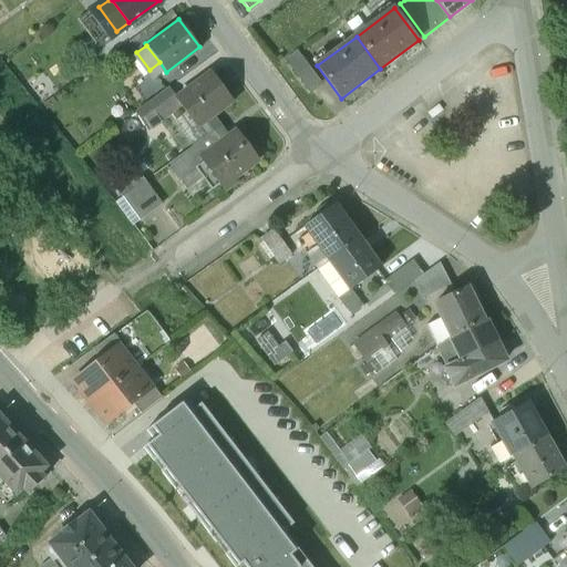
[(298,52),(287,61),(310,93),(322,84),(298,52)]
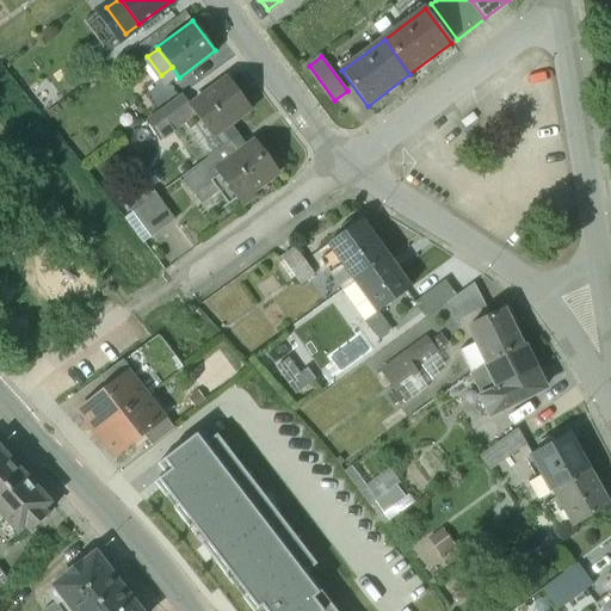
[(227,79),(190,107),(195,113),(211,137),(229,124),(250,109),(227,79)]
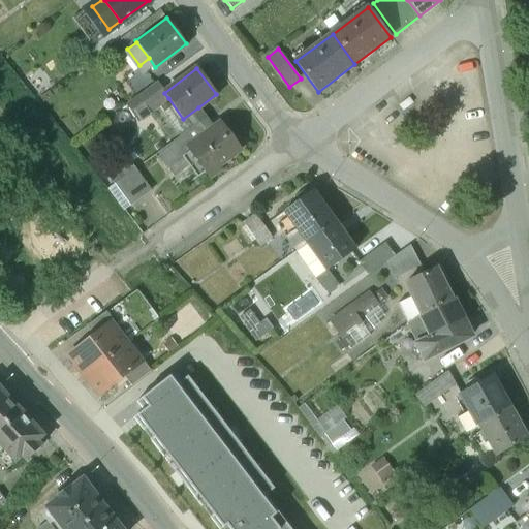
[(157,84),(127,105),(138,121),(168,98),(164,93),(157,84)]
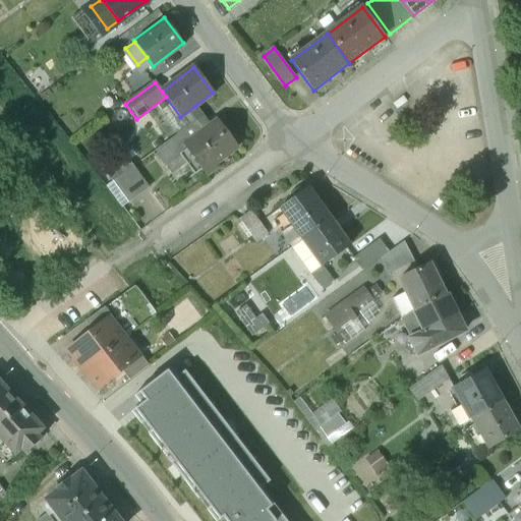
[(195,106),(182,116),(190,126),(203,117),(195,106)]
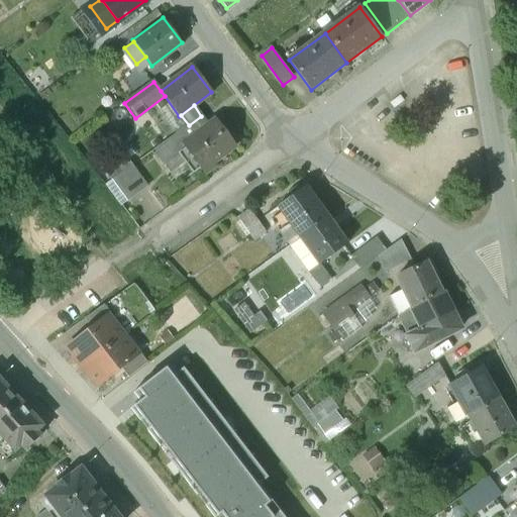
[(201,116),(189,125),(194,133),(207,124),(201,116)]
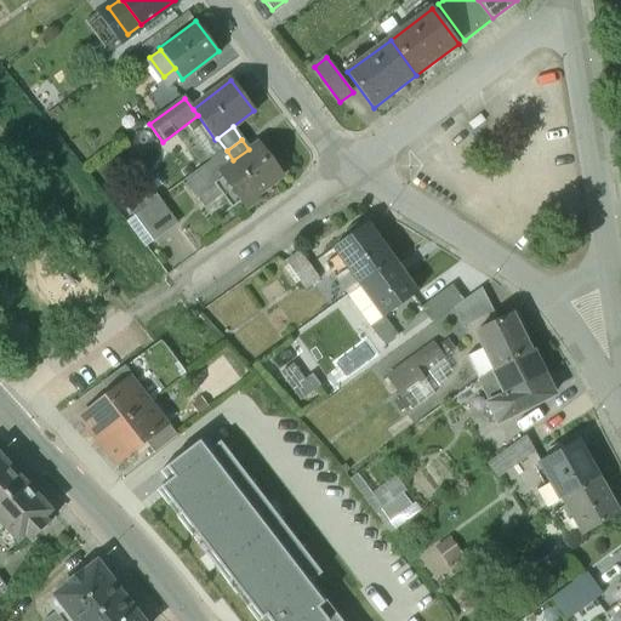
[(233,160),(218,171),(222,177),(239,200),(246,210),(261,199),(257,194),(283,175),(260,142),(249,149),(233,160)]
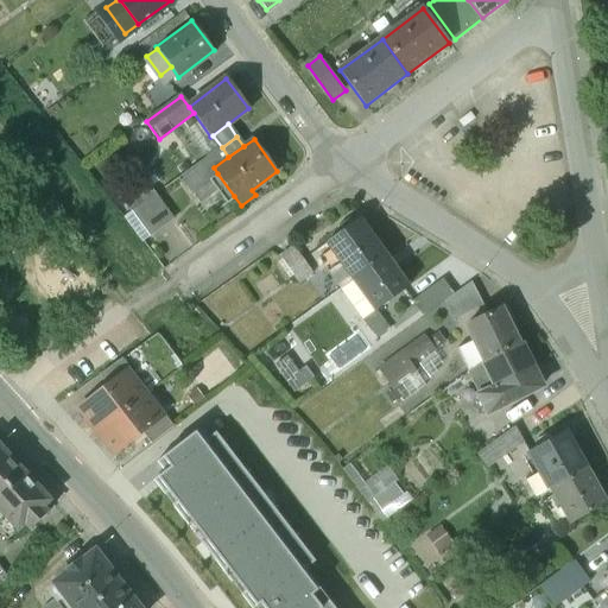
[(222,147),(182,176),(194,190),(195,189),(209,179),(217,173),(214,168),(228,157),(222,147)]
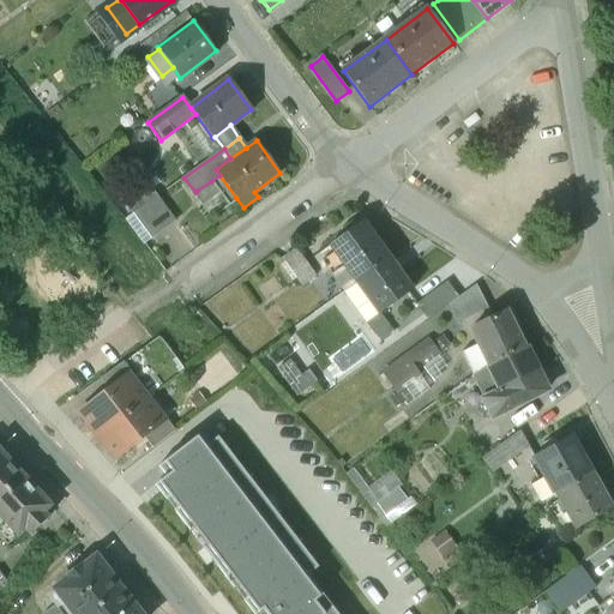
[(236,198),(220,175),(211,181),(218,191),(228,205),(236,198)]
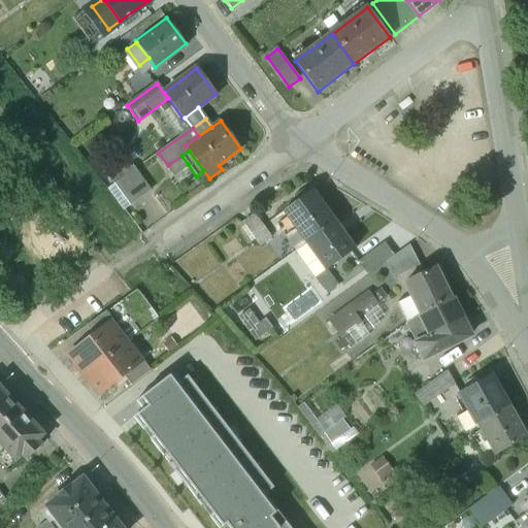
[(175,172),(188,164),(182,156),(169,164),(175,172)]
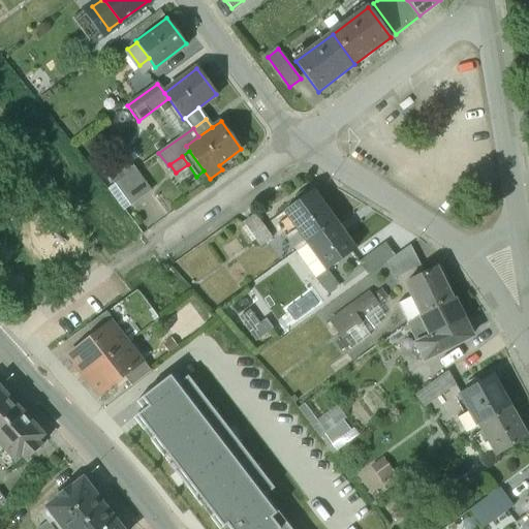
[(136,169),(116,184),(129,204),(150,188),(136,169)]
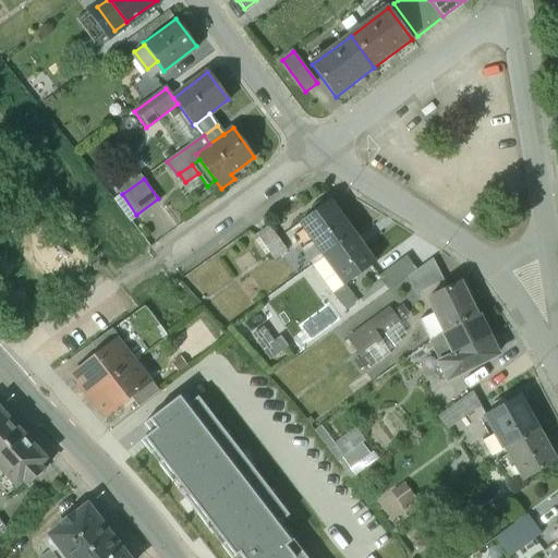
[(358,233),(334,199),(300,223),(312,241),(324,257),(358,233)]
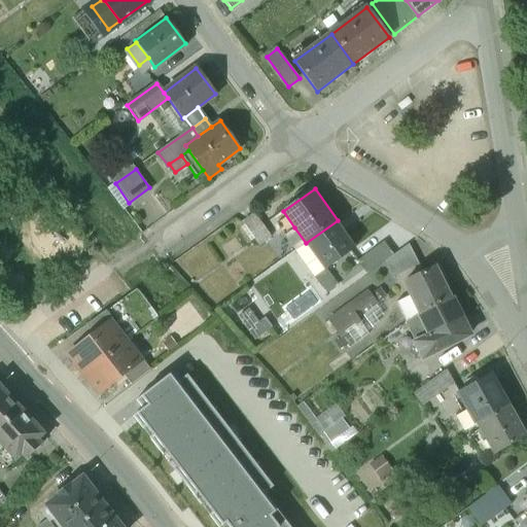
[(271,237),(254,214),(242,223),(257,246),(271,237)]
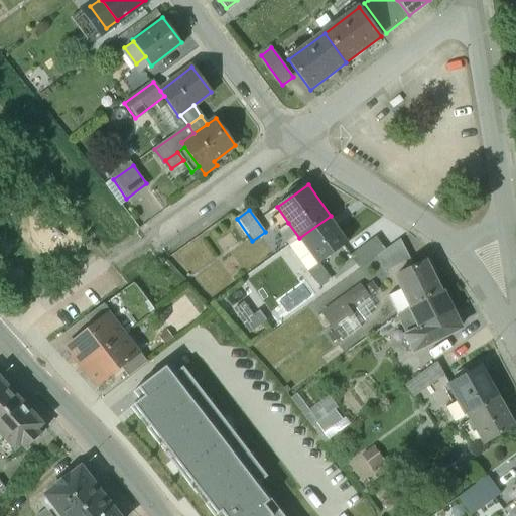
[(331,216),(299,238),(303,244),(317,264),(350,241),(331,216)]
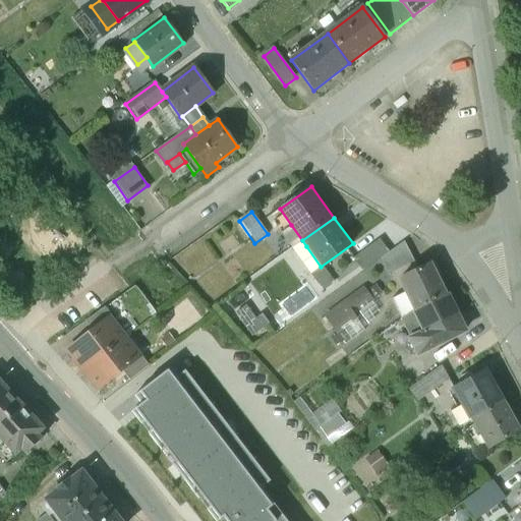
[(292,247),(302,240),(291,225),(282,232),(292,247)]
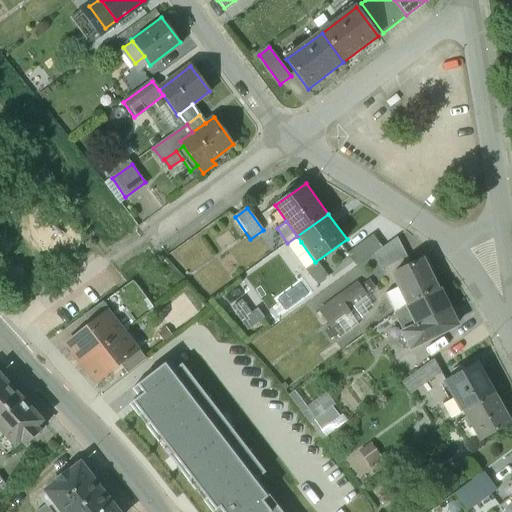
[(374,254),(382,248),(374,236),(348,254),(357,266),(374,254)]
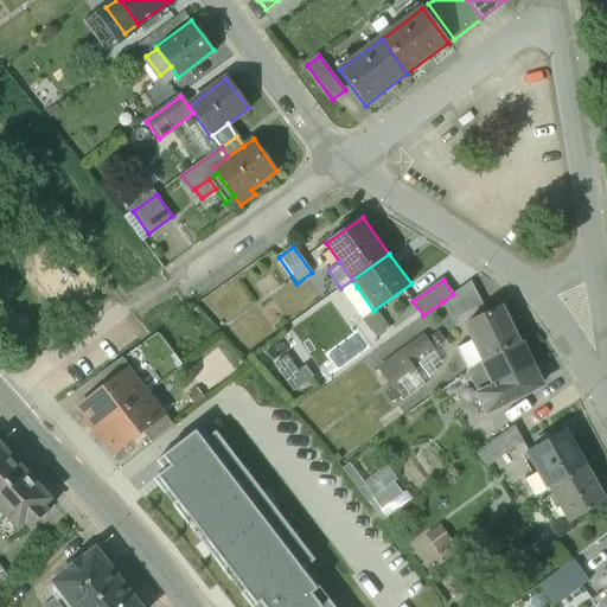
[(443,301),(452,320),(483,305),(472,281),(453,294),(443,301)]
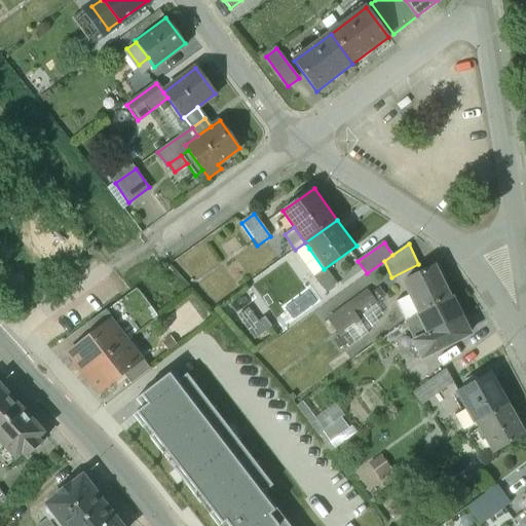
[(324,269),(309,249),(299,256),(313,276),(324,269)]
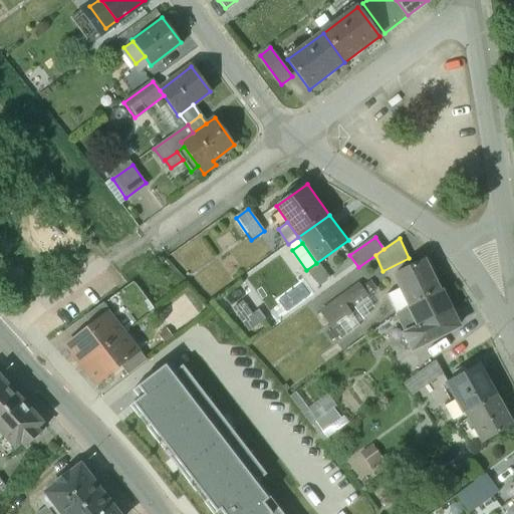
[(428,257),(393,274),(408,306),(445,288),(428,257)]
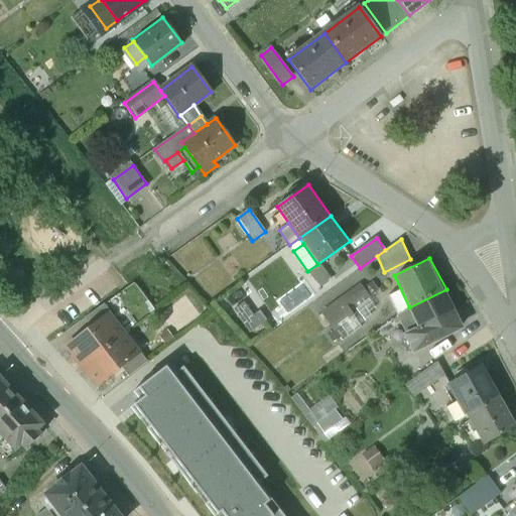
[(331,282),(317,264),(307,271),(320,289),(331,282)]
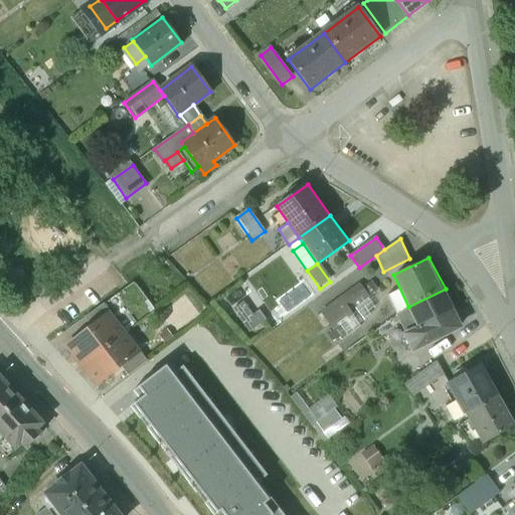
[(361,282),(321,311),(331,324),(335,329),(356,314),(347,303),(353,299),(358,306),(371,296),(361,282)]
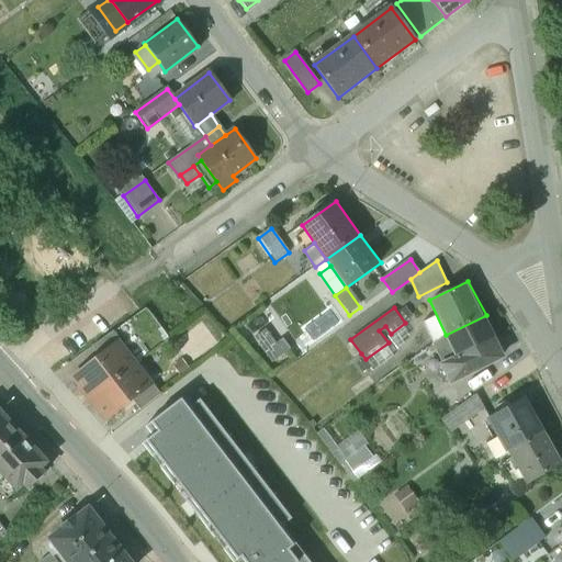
[(486,315),(446,335),(456,356),(439,364),(450,386),(507,358),(486,315)]
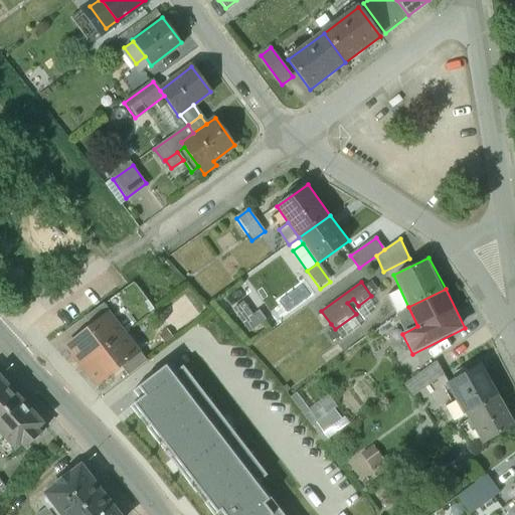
[(233,310),(249,334),(267,322),(259,310),(252,315),(244,303),(233,310)]
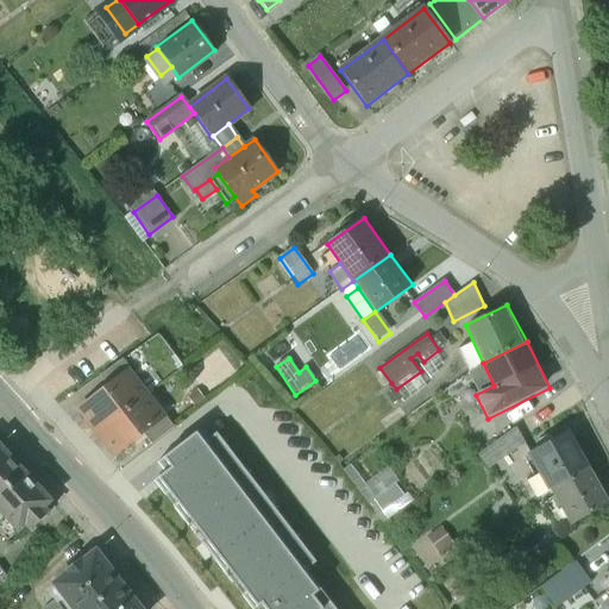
[(123,360),(100,377),(108,389),(127,375),(129,376),(132,372),(123,360)]
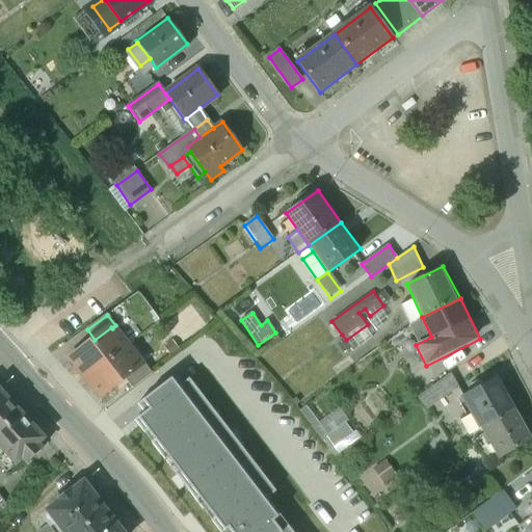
[(421,342),(431,337),(422,317),(419,319),(411,322),(421,342)]
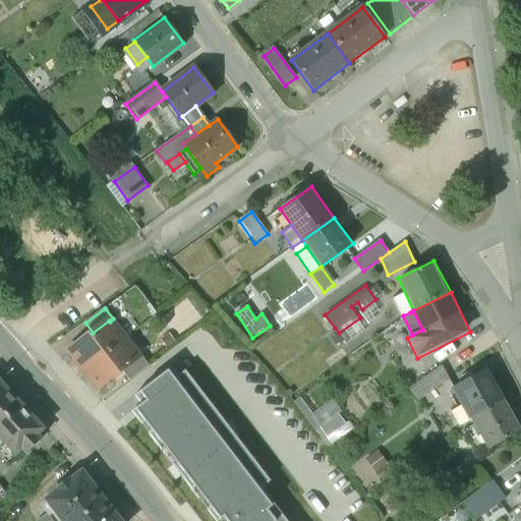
[(93,333),(69,351),(84,370),(124,340),(110,322),(109,321),(93,333)]
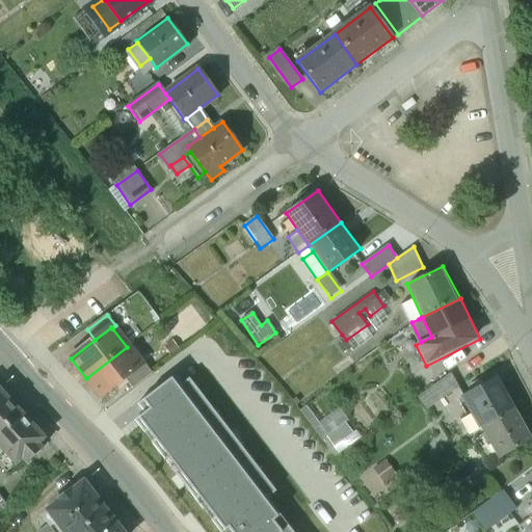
[(141,366),(127,347),(86,378),(102,398),(125,379),(141,367),(141,366)]
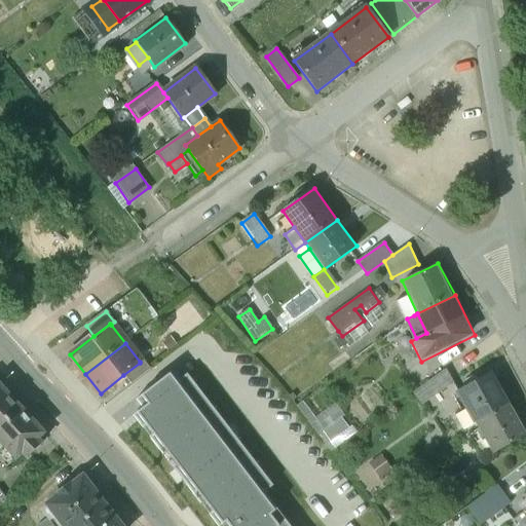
[(140,363),(123,375),(132,384),(150,370),(143,360),(140,362),(140,363)]
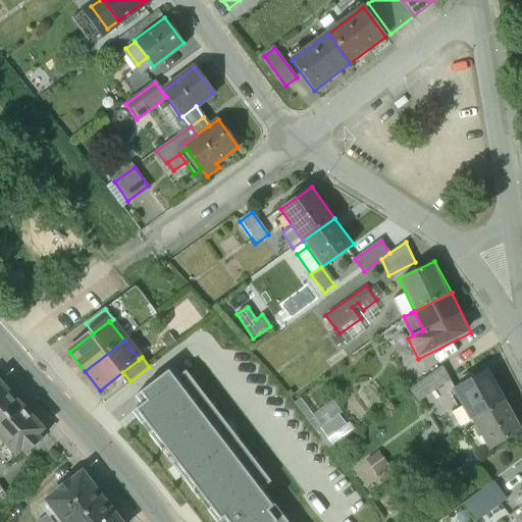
[(441,366),(410,389),(418,402),(449,379),(441,366)]
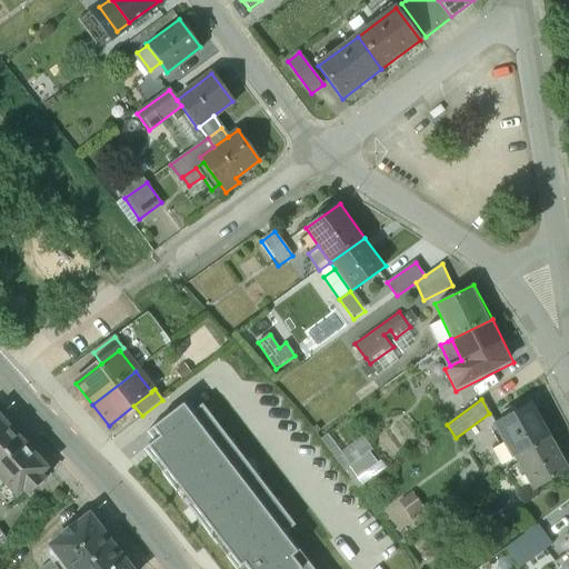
[(532,402),(495,423),(513,458),(516,457),(551,437),(532,402)]
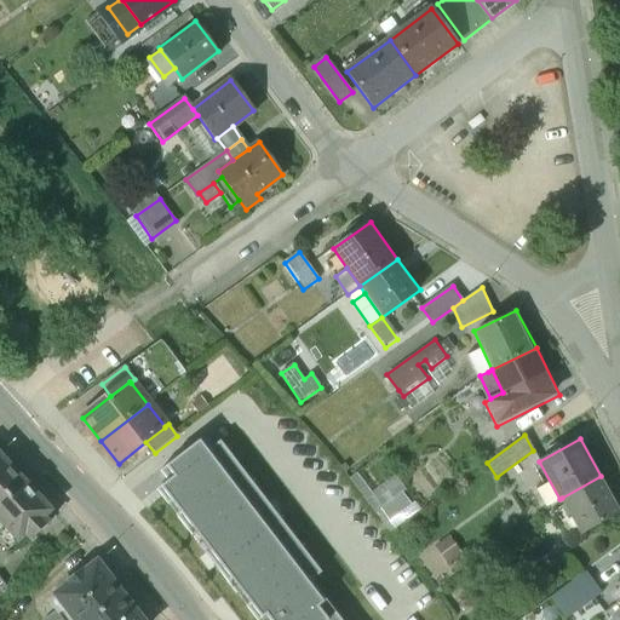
[(315,579),(276,527),(282,522),(260,494),(254,499),(214,447),(210,451),(202,441),(194,447),(303,589),(311,583),(315,579)]
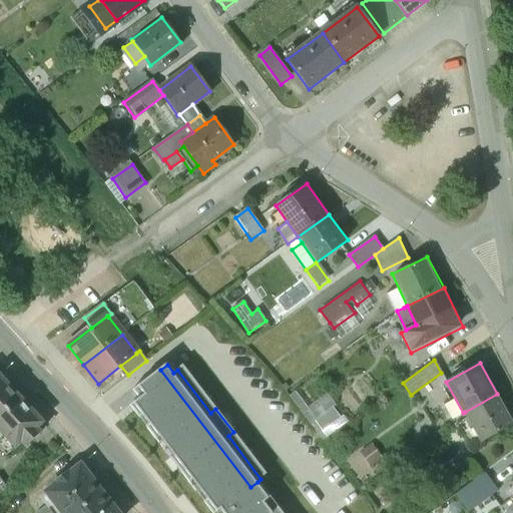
[(215,409),(182,366),(177,370),(210,413),(215,409)]
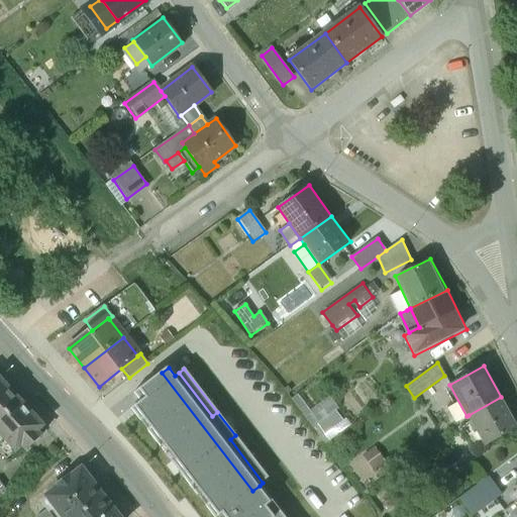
[(162,373),(133,394),(140,402),(131,409),(140,422),(145,418),(152,426),(147,430),(190,487),(195,483),(210,503),(205,506),(213,516),(217,516),(222,514),(224,516),(273,516),(252,491),(162,373)]
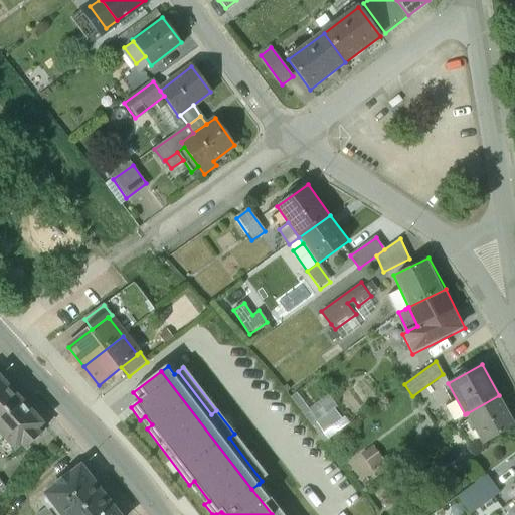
[(0,418),(20,401),(0,378),(0,418)]
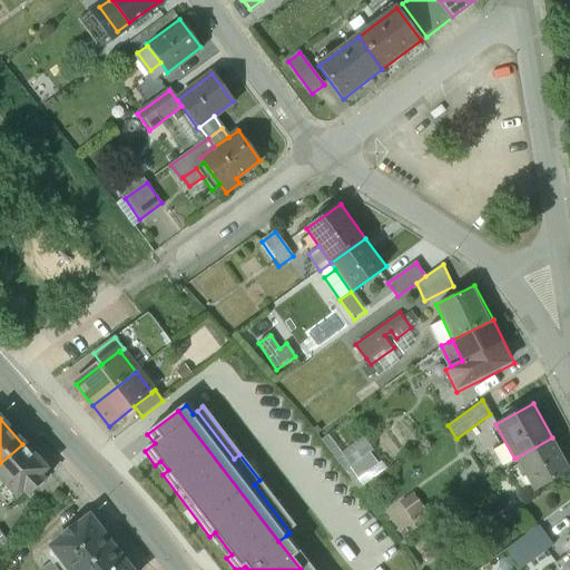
[(569,467),(552,438),(517,458),(536,491),(569,471),(569,467)]
